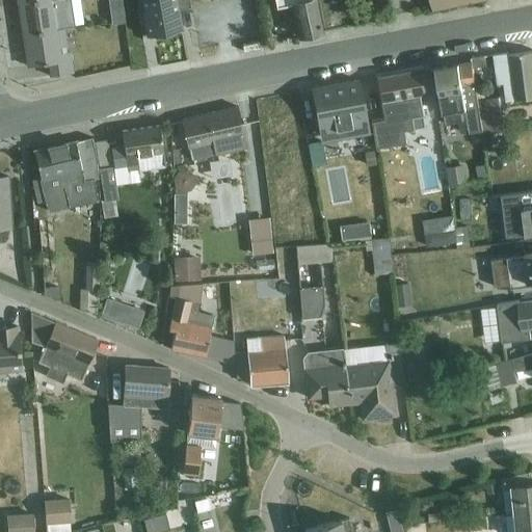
[(24,35),(63,31),(74,28),(75,25),(71,0),(49,0),(19,4),(24,35)]
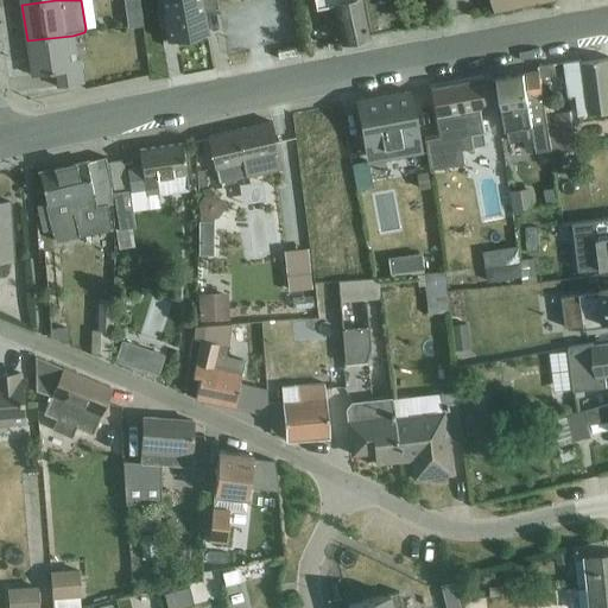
[(140,0),(122,0),(128,29),(144,26),(140,0)]
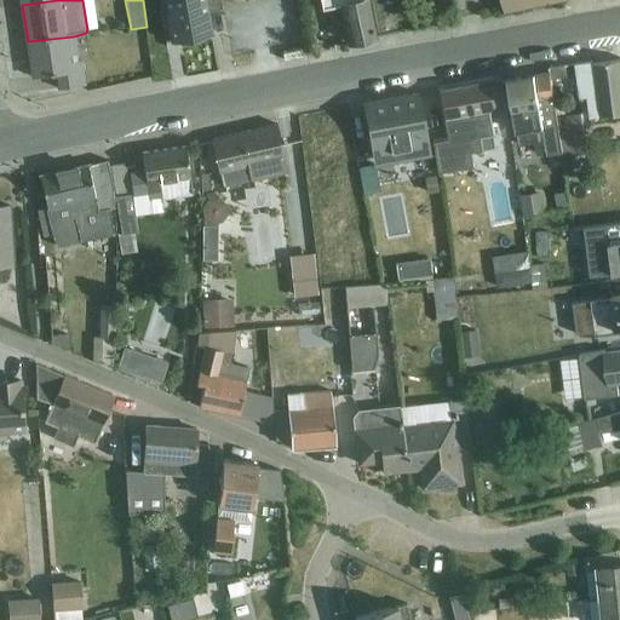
[(172,44),(213,35),(208,11),(223,9),(220,0),(165,0),(167,16),(166,16),(172,44)]
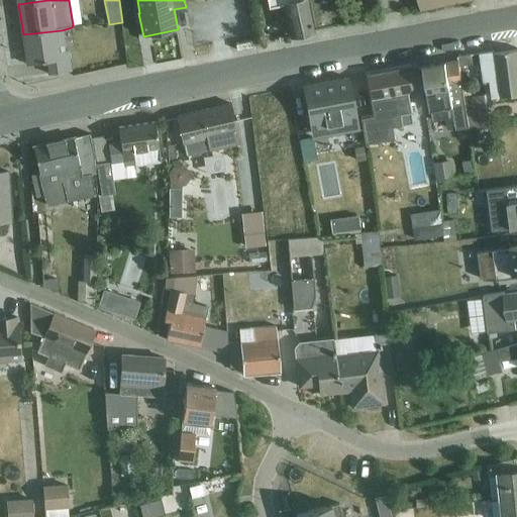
[(292,36),(312,31),(305,0),(272,0),(274,7),(286,4),(292,36)]
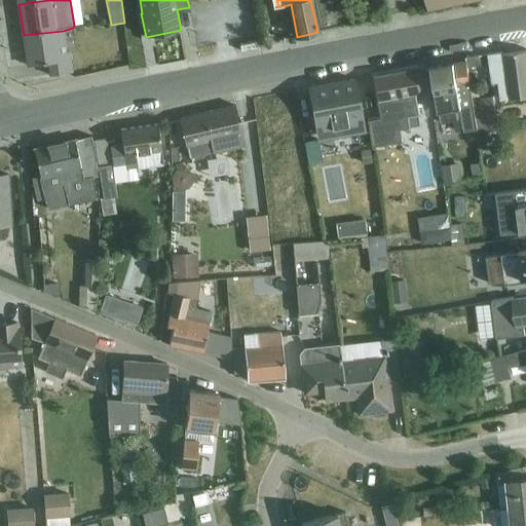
[(425,0),(428,10),(476,0),(425,0)]
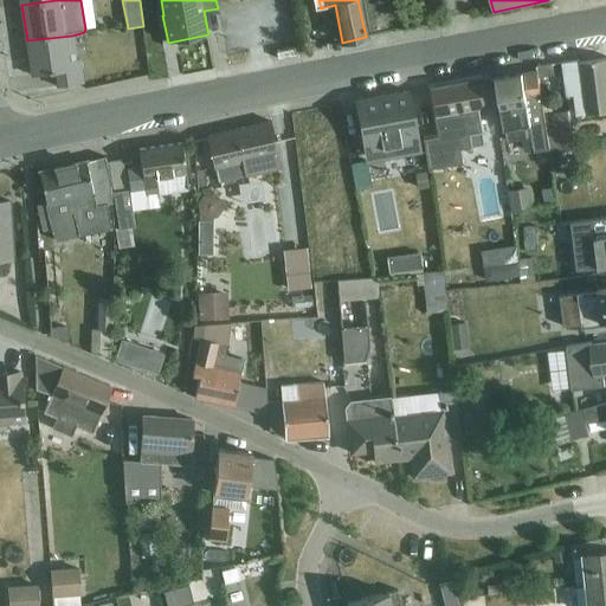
[(27,40),(32,76),(56,72),(58,86),(83,83),(81,60),(77,62),(72,36),(27,40)]
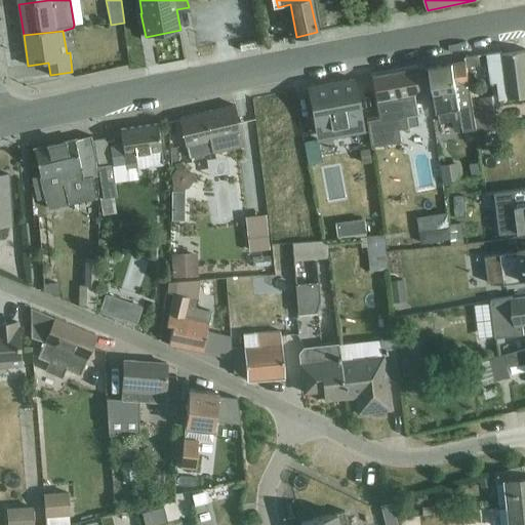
[(499,99),(524,96),(524,50),(502,53),(501,52),(487,54),(492,83),(496,82),(499,99)]
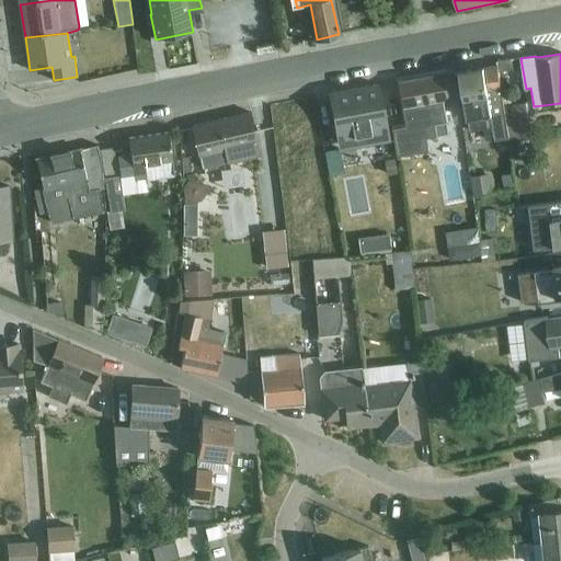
[(497,61),(497,65),(499,72),(513,70),(512,59),(497,61)]
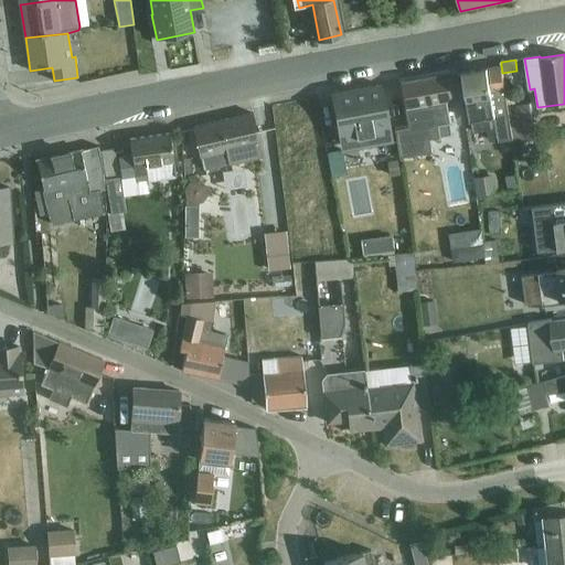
[(512,139),(505,97),(502,73),(501,65),(462,72),(475,132),(488,129),(490,140),(498,139),(499,141),(512,139)]
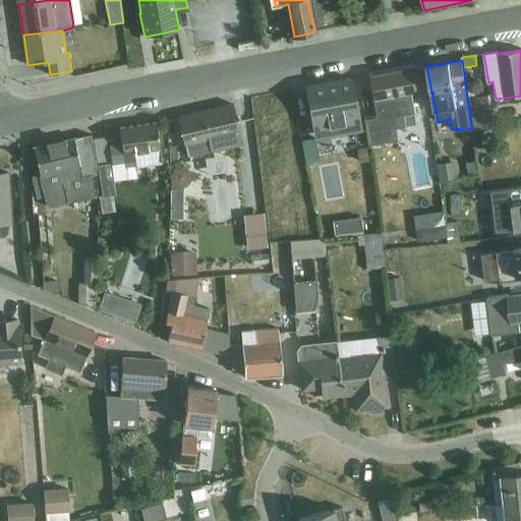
[(405,115),(416,113),(412,95),(419,94),(415,68),(369,75),(377,118),(364,120),(367,146),(399,140),(397,127),(407,126),(405,115)]
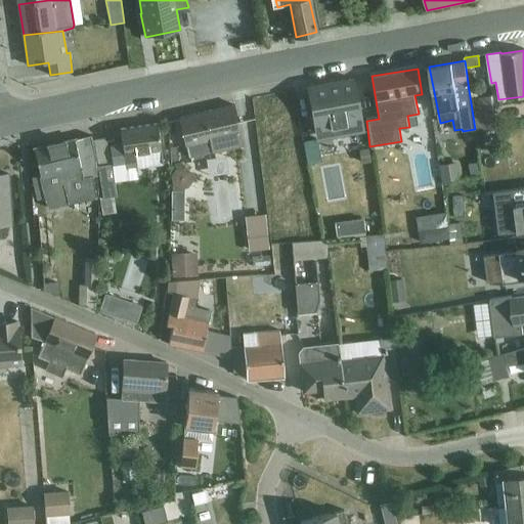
[(317,141),(363,133),(353,80),(308,88),(317,141)]
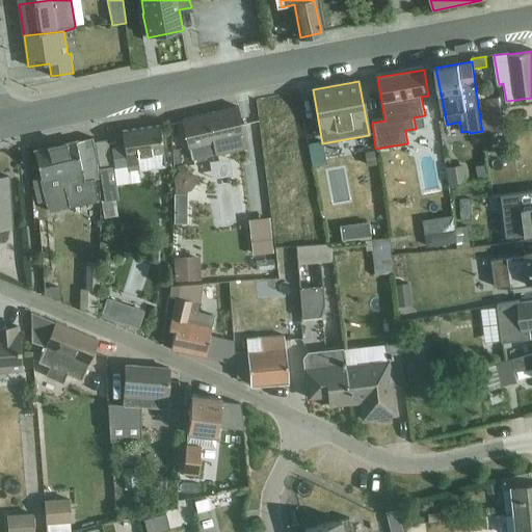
[(484,90),(476,91),(482,131),(483,133),(505,129),(499,98),(485,100),(484,90)]
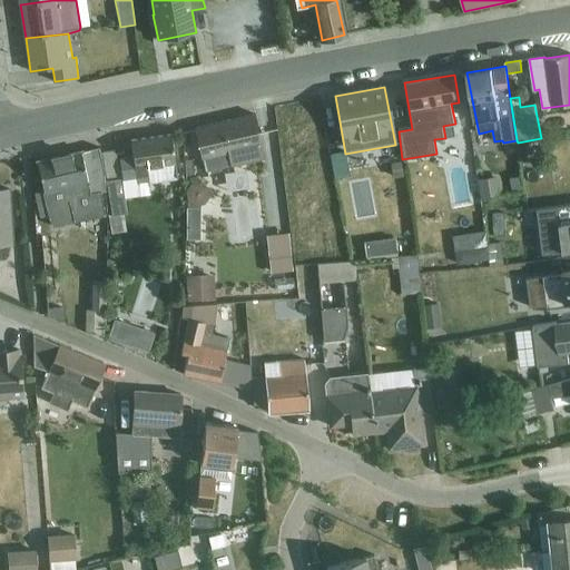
[(206,173),(265,159),(255,115),(197,128),(206,173)]
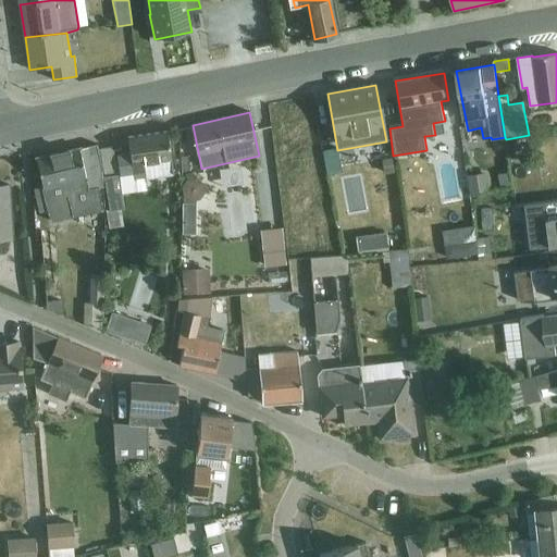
[(146,180),(172,176),(168,132),(128,137),(128,139),(111,141),(112,147),(98,150),(102,171),(107,185),(121,183),(123,183),(146,180)]
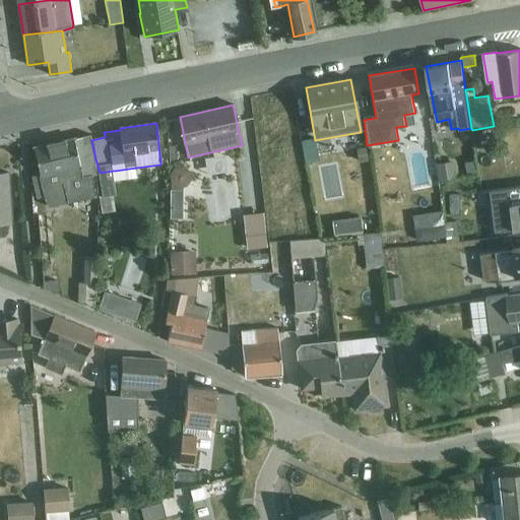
[(95,175),(95,159),(91,140),(90,135),(34,147),(40,175),(31,177),(37,200),(45,198),(46,205),(67,201),(68,203),(98,198),(98,186),(65,191),(64,185),(73,182),(70,170),(79,168),(82,178),(95,175)]
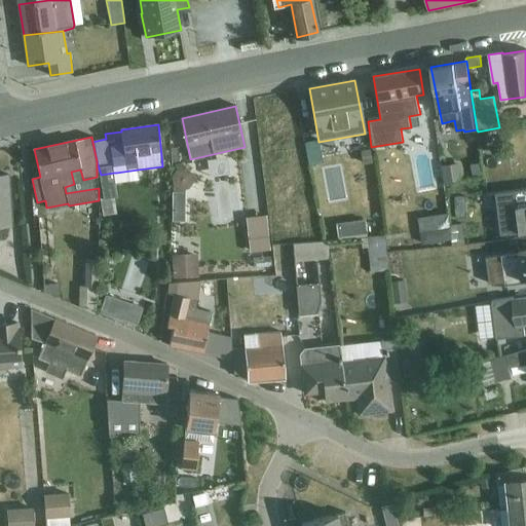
[(323,163),(317,140),(304,143),(309,166),(323,163)]
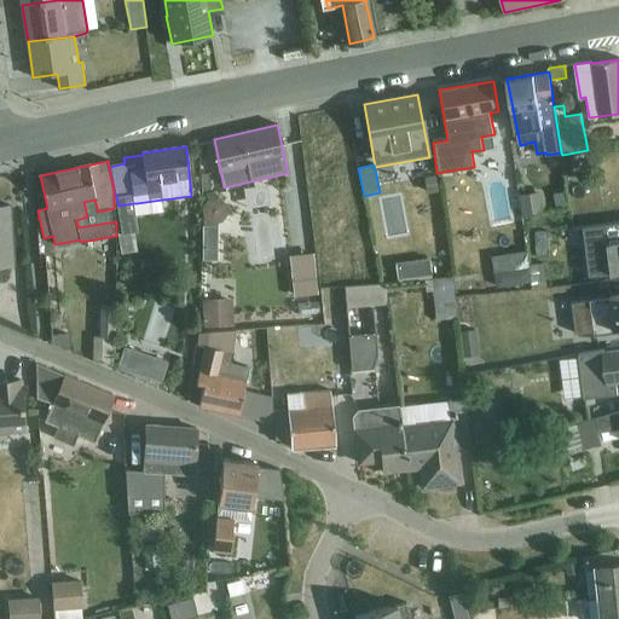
[(241,184),(244,212),(271,208),(267,180),(241,184)]
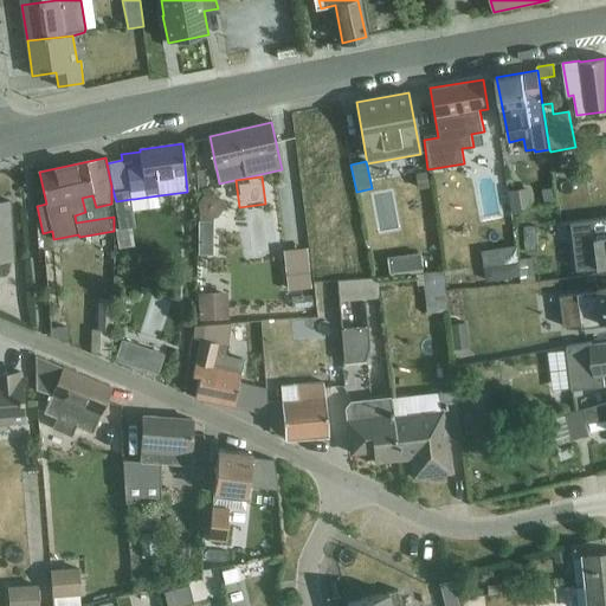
[(212,187),(201,188),(202,195),(197,205),(200,213),(199,255),(213,255),(213,216),(217,216),(224,208),(221,198),(213,194),(212,187)]
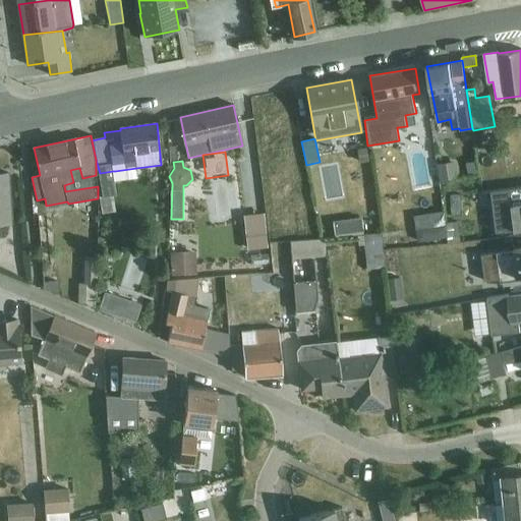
[(458,161),(436,164),(439,180),(460,176),(458,161)]
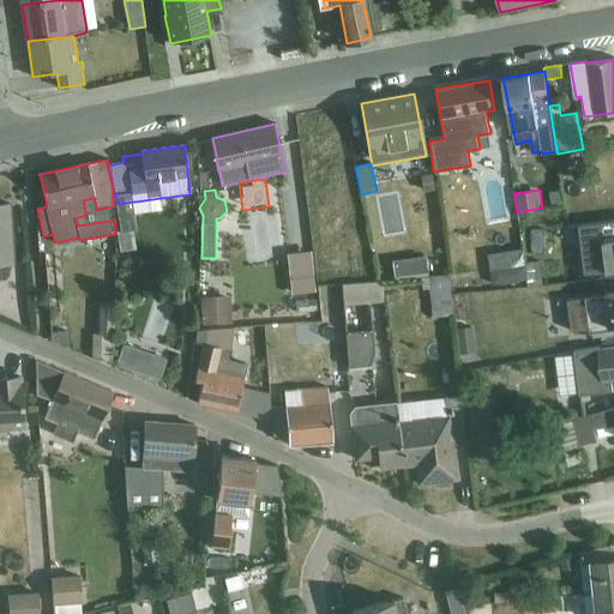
[(161,198),(136,202),(137,215),(162,210),(161,198)]
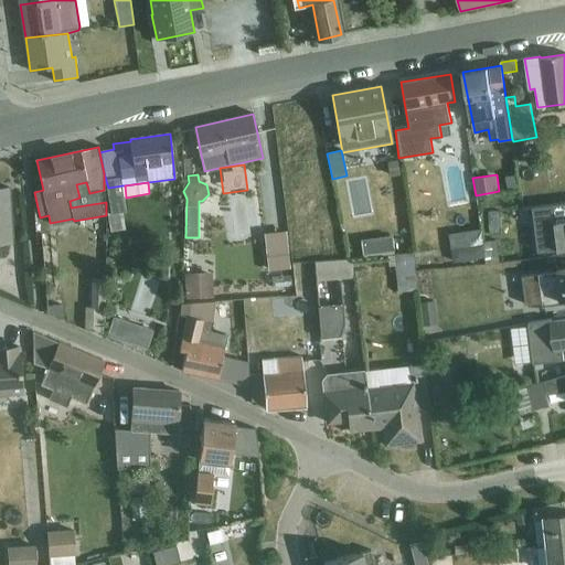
[(125,185),(123,185),(108,188),(109,213),(127,213),(126,198),(125,185)]
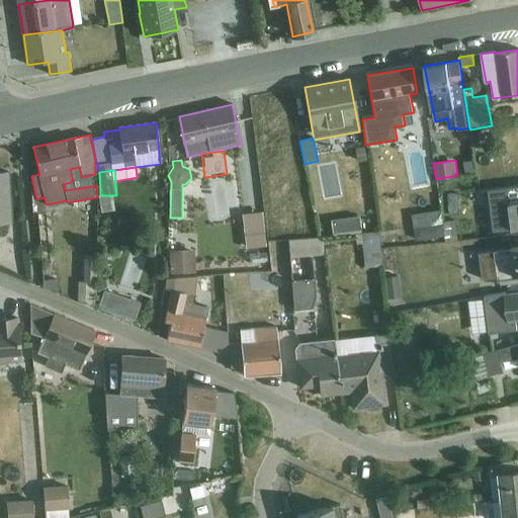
[(0,222),(12,222),(9,173),(0,173),(0,222)]
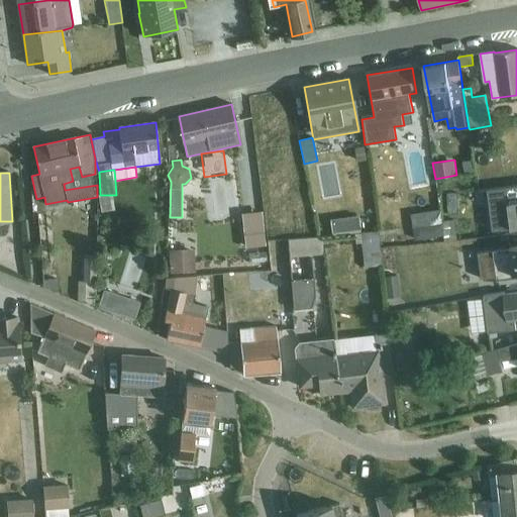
[(493,231),(516,227),(516,185),(488,189),(493,231)]
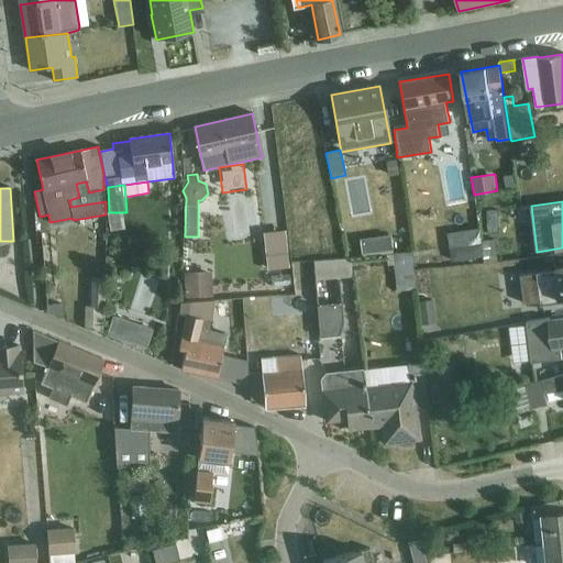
[(484,262),(482,241),(478,228),(446,232),(451,260),(461,258),(461,264),(484,262)]
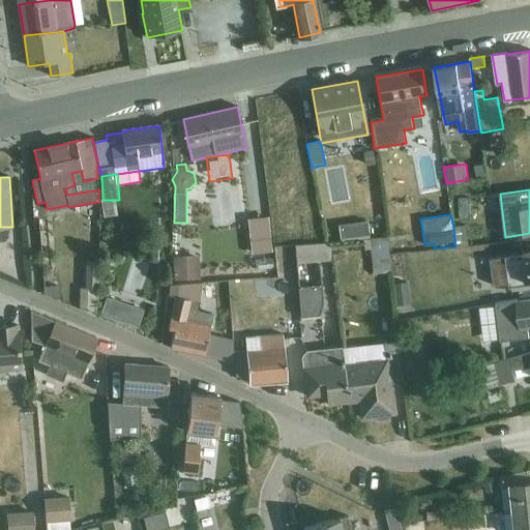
[(252,255),(272,253),(268,216),(247,219),(252,255)]
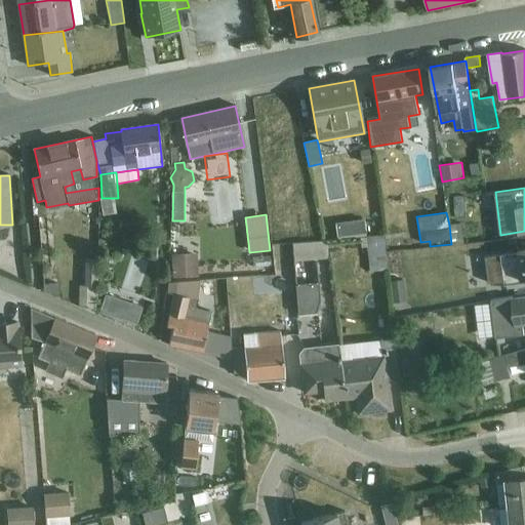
[(366,234),(364,219),(334,224),(336,237),(366,234)]
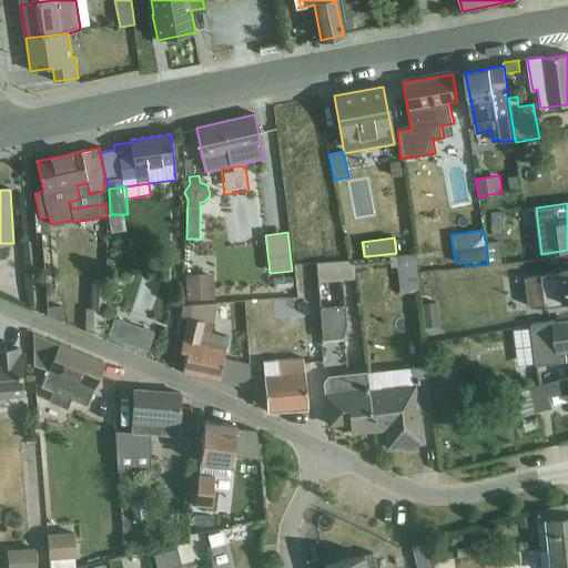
[(488,264),(501,262),(498,241),(486,243),(488,264)]
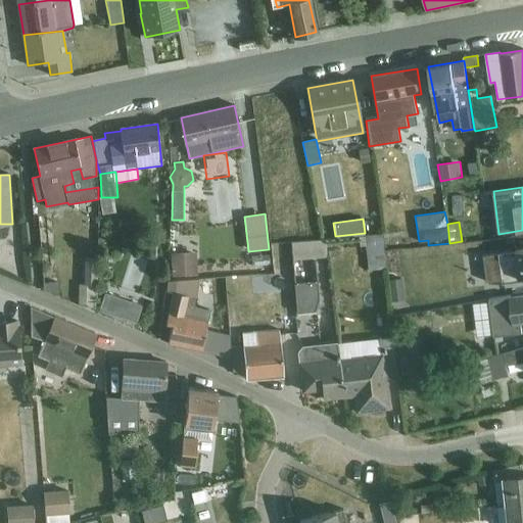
[(85,274),(85,285),(96,285),(97,263),(97,255),(98,230),(85,229),(85,237),(84,236),(84,241),(85,241),(85,245),(83,245),(83,249),(85,249),(85,253),(83,253),(83,257),(85,257),(85,267),(82,267),(82,274),(85,274)]
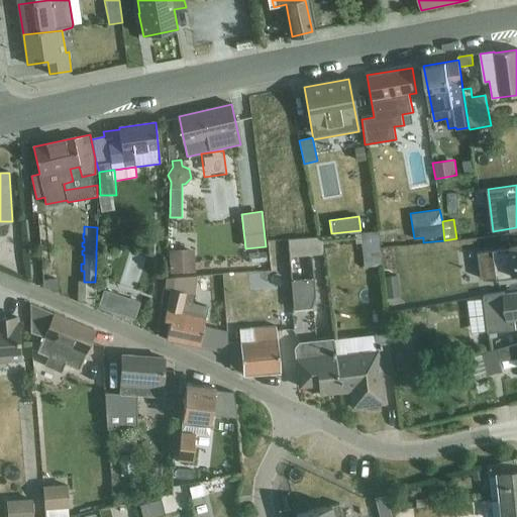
[(357,234),(363,268),(383,265),(378,231),(357,234)]
